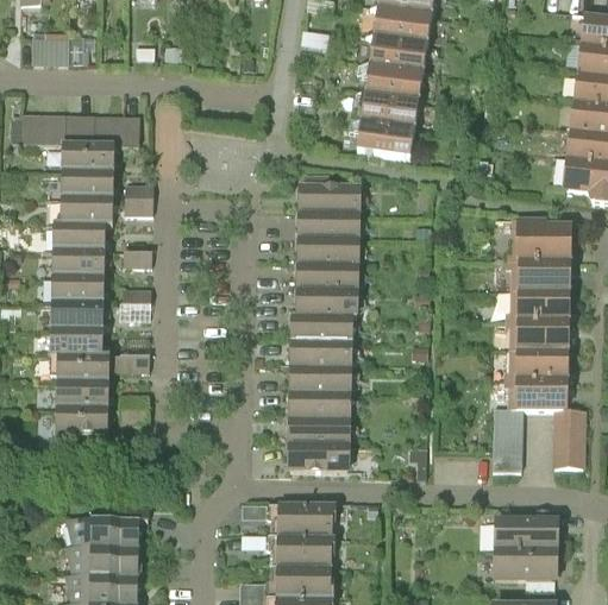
[(377,0),(376,16),(428,23),(432,0),(377,0)]
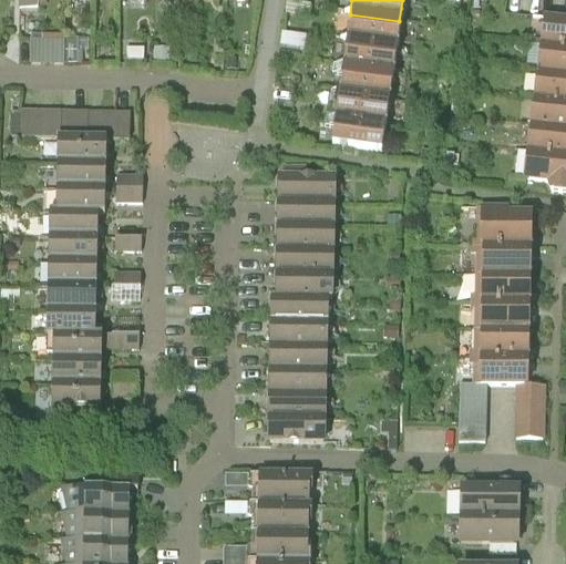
[(446,0),(481,9),(565,18),(565,0),(446,0)]
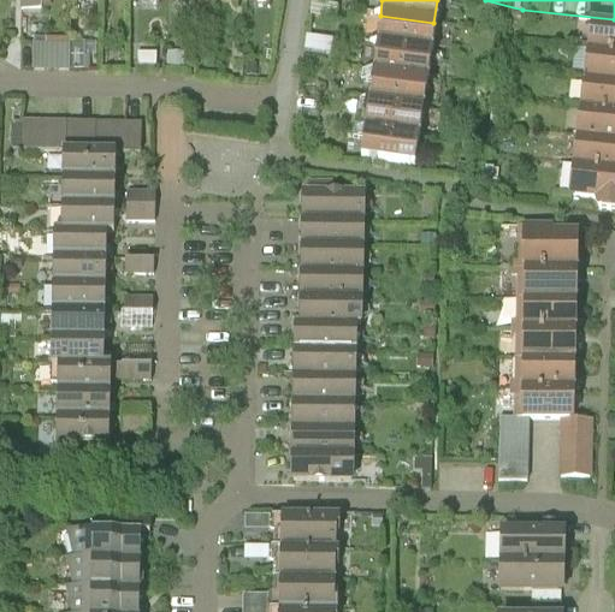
[(380,16),(376,45),(430,53),(433,23),(380,16)]
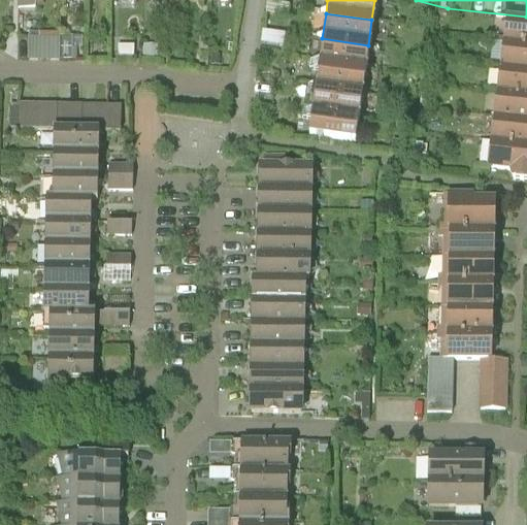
[(526,21),(505,19),(502,43),(526,45),(526,21)]
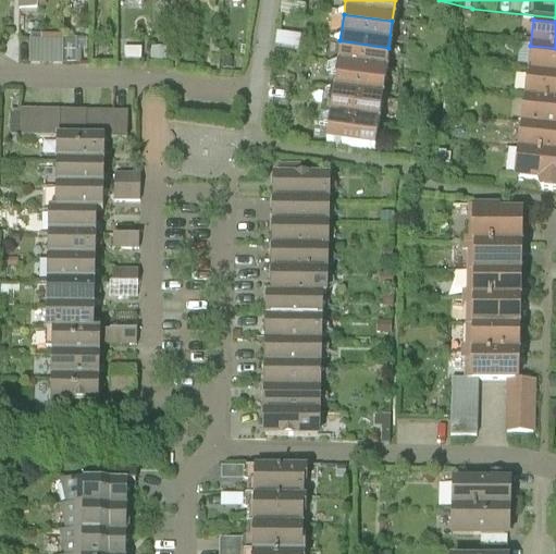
[(32,31),(31,59),(79,59),(81,32),(32,31)]
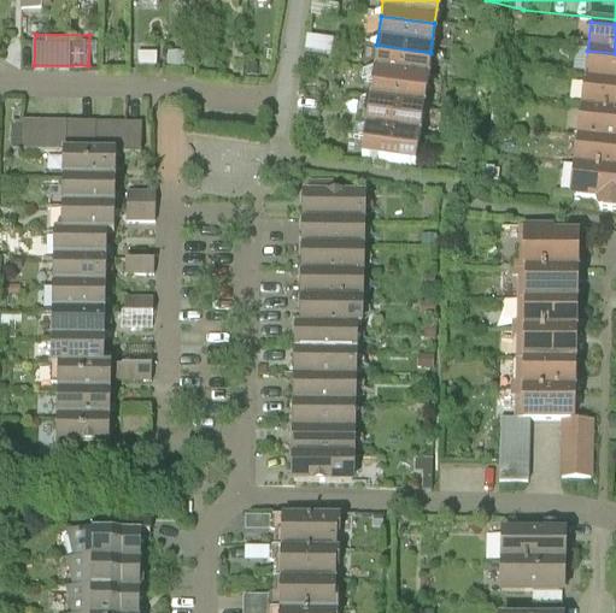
[(376,45),(373,75),(426,83),(430,53),(376,45)]
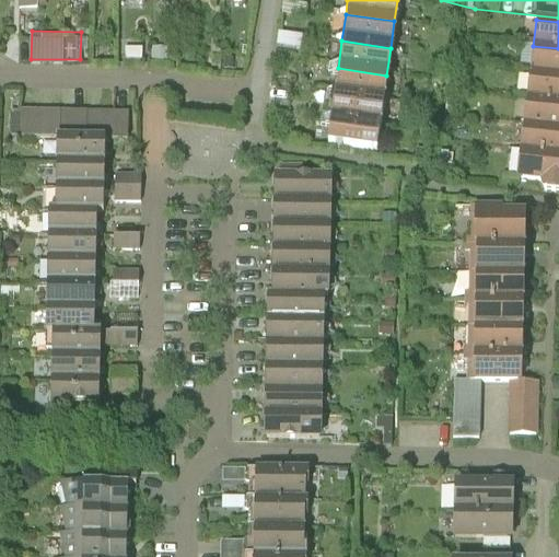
[(558,48),(533,46),(530,72),(558,74),(558,48)]
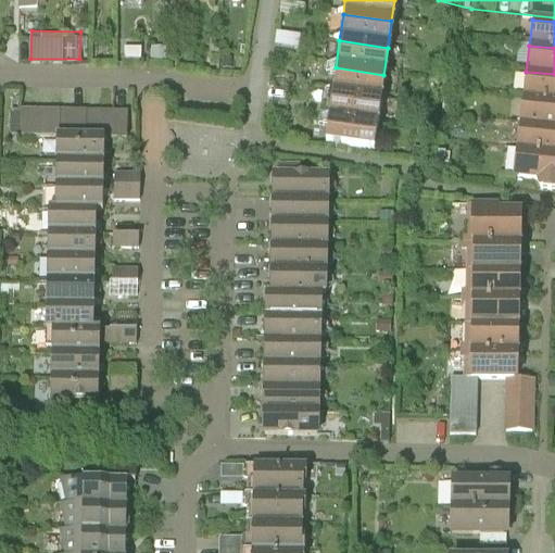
[(336,67),(331,95),(380,102),(383,75),(336,67)]
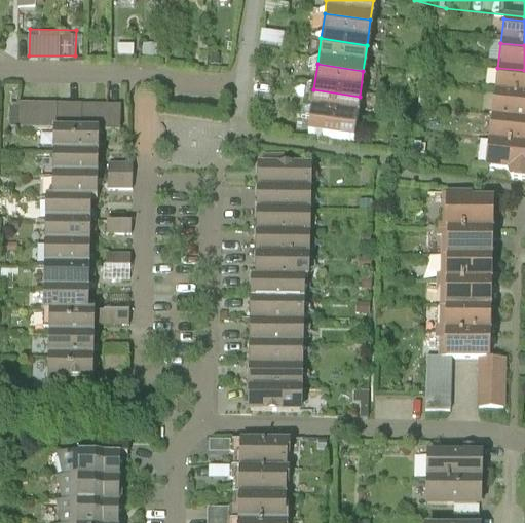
[(524,70),(497,68),(494,92),(524,96),(524,70)]
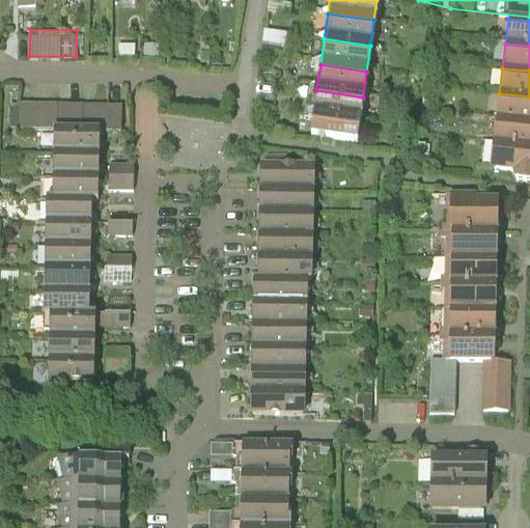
[(316,90),(313,116),(359,123),(363,98),(316,90)]
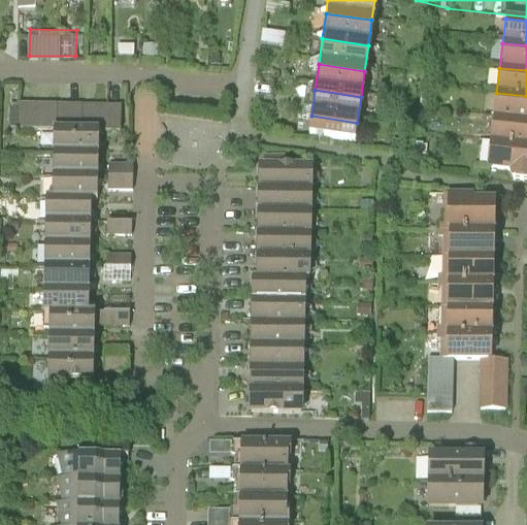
[(526,96),(496,93),(493,118),(526,121),(526,96)]
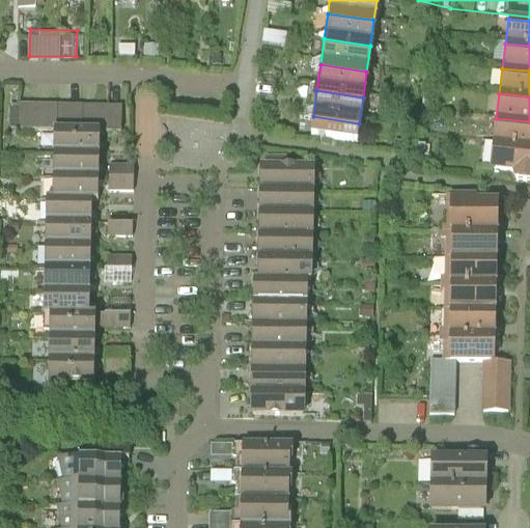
[(127,104),(19,101),(19,128),(127,131),(127,104)]
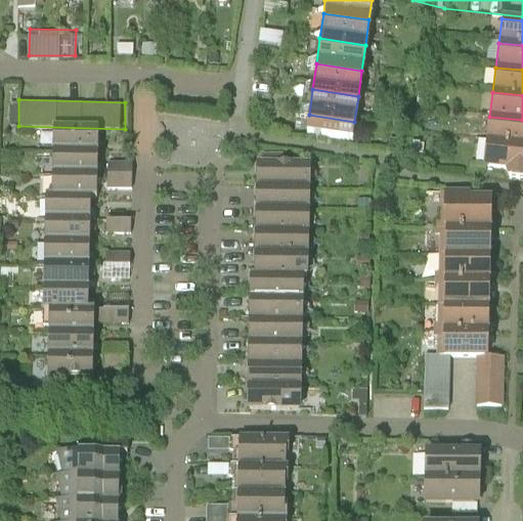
[(309,115),(305,140),(351,146),(354,122),(309,115)]
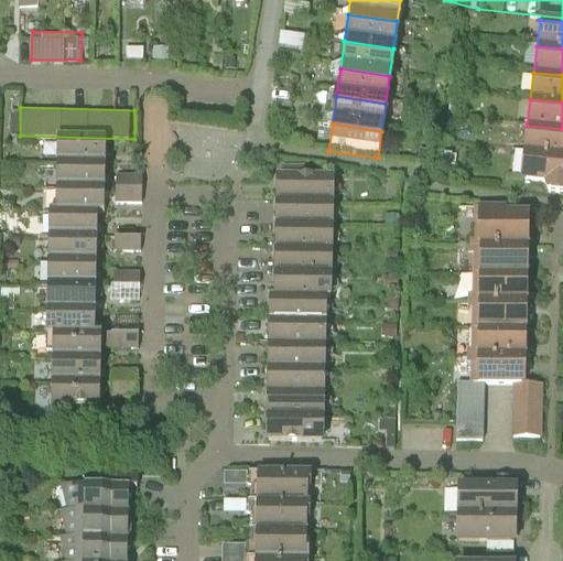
[(562,129),(527,126),(523,151),(562,155),(562,129)]
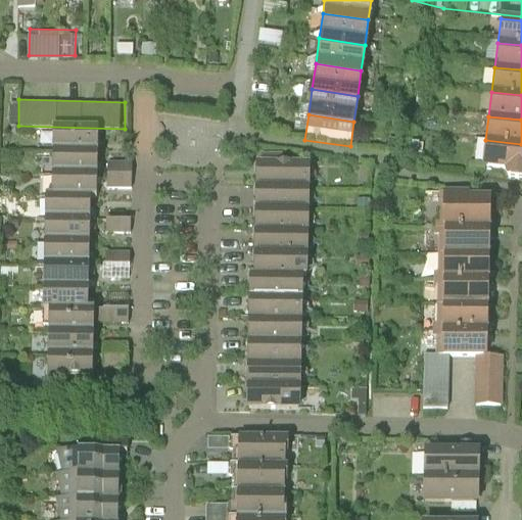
[(52,131),(52,153),(96,154),(97,132),(52,131)]
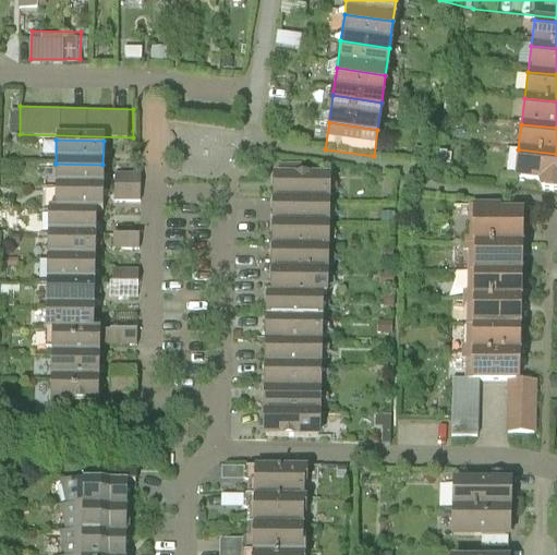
[(556,154),(518,149),(515,176),(556,180),(556,154)]
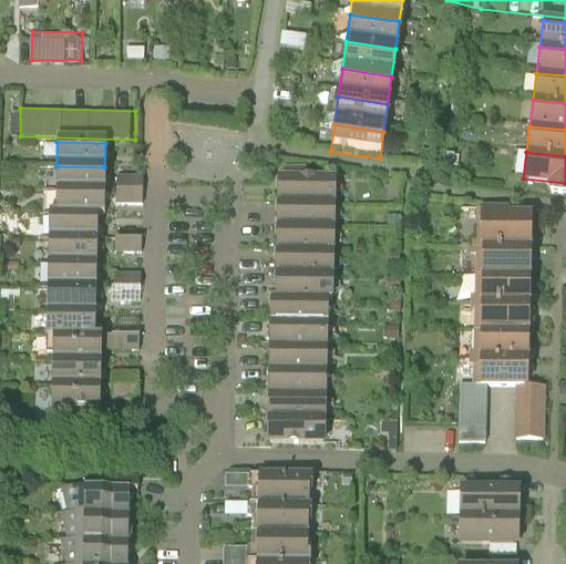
[(57,166),(55,190),(104,191),(104,167),(57,166)]
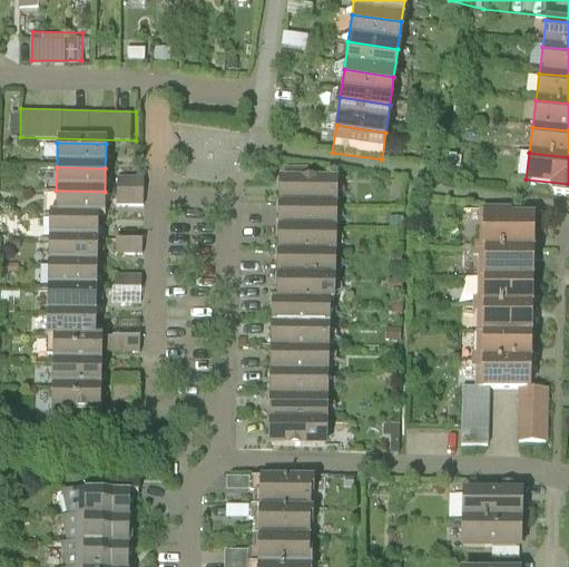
[(143,175),(117,175),(117,206),(143,206),(143,175)]
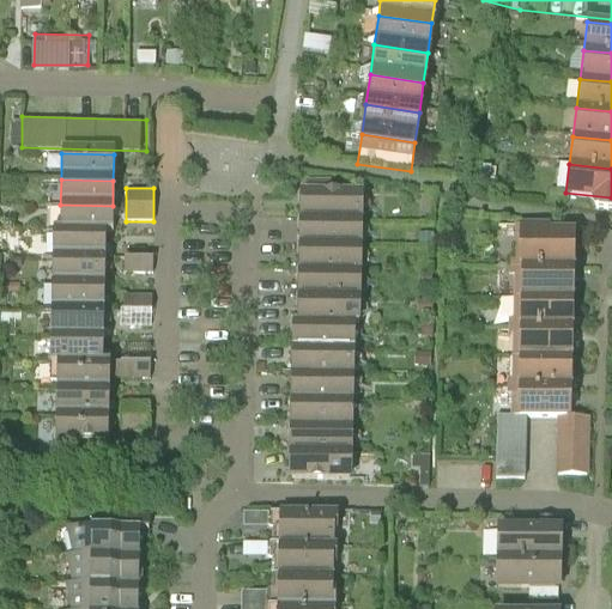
[(298,194),(297,219),(364,223),(365,198),(298,194)]
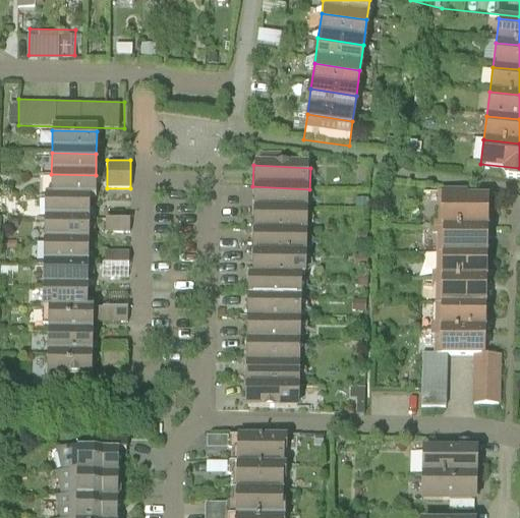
[(51,174),(51,196),(88,197),(95,197),(96,175),(51,174)]
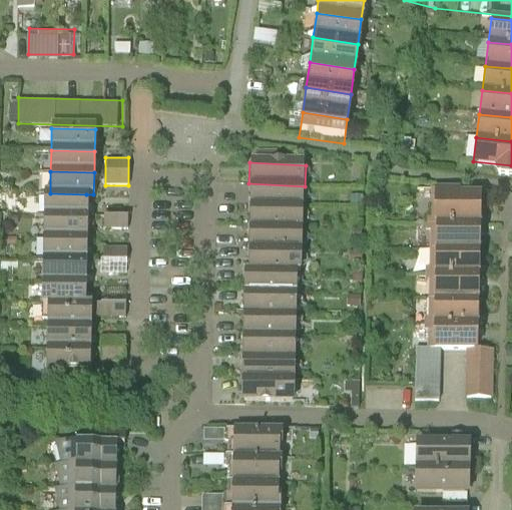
[(248,183),(247,204),(304,207),(305,186),(248,183)]
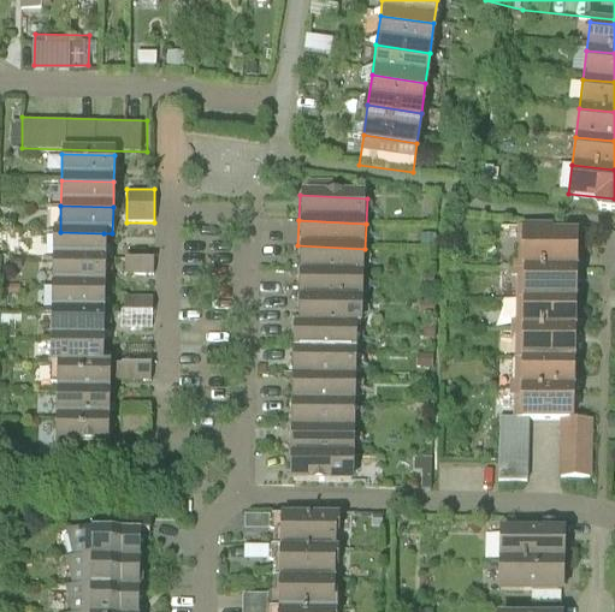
[(104,260),(104,233),(60,232),(53,232),(52,259),(104,260)]
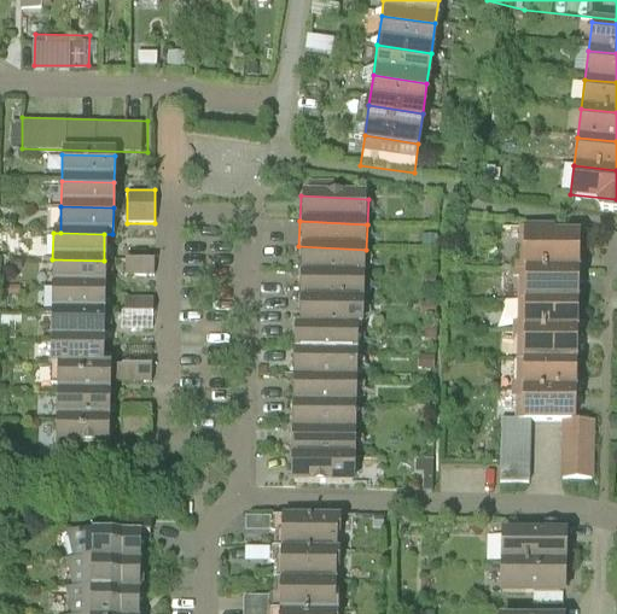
[(523,240),(522,269),(577,270),(578,241),(523,240)]
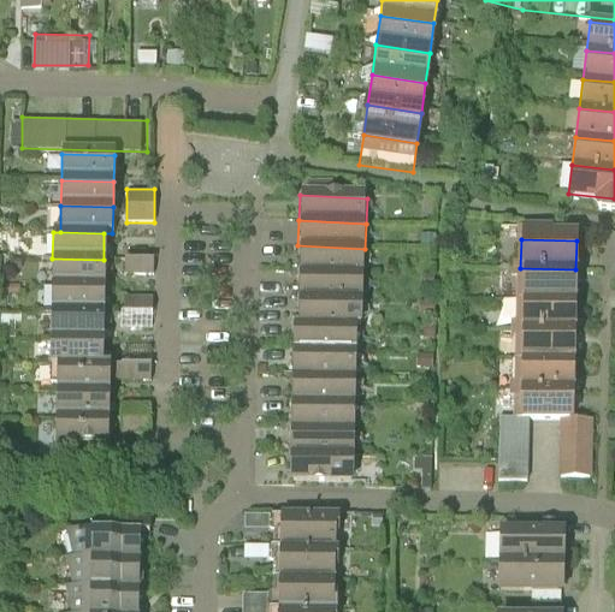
[(297,245),(296,272),(364,275),(365,249),(297,245)]
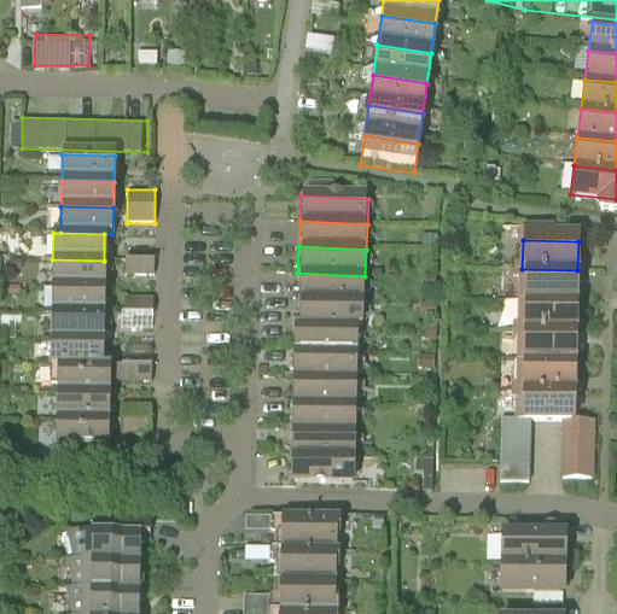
[(153,257),(126,257),(126,276),(153,276),(153,257)]
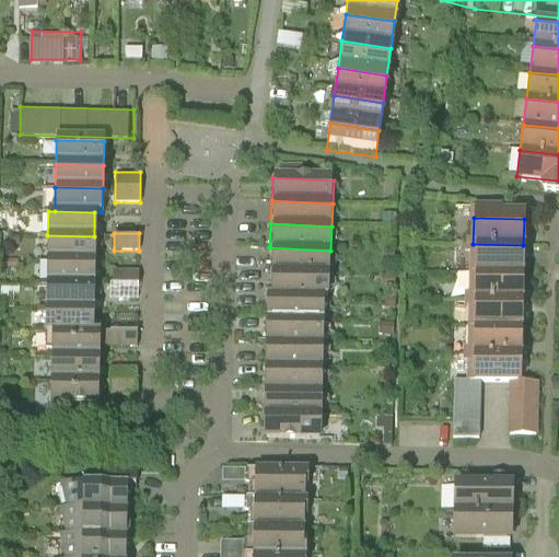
[(93,260),(94,236),(47,235),(47,259),(93,260)]
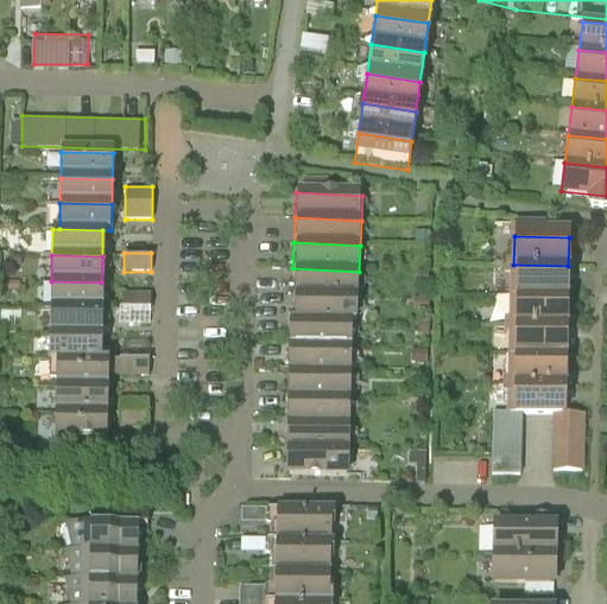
[(513,265),(512,293),(568,294),(568,266),(513,265)]
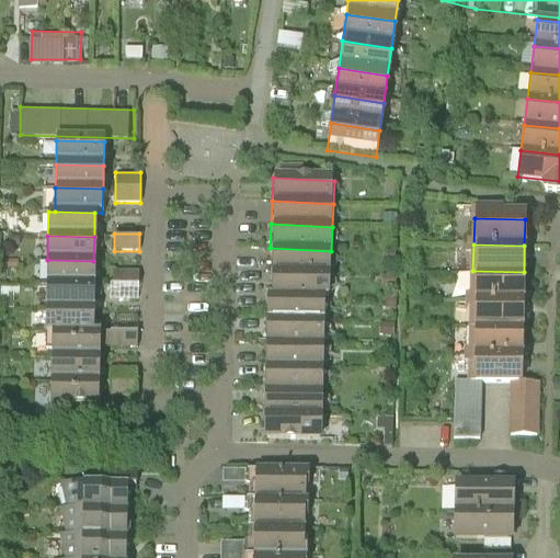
[(270,248),(269,271),(330,274),(331,251),(270,248)]
